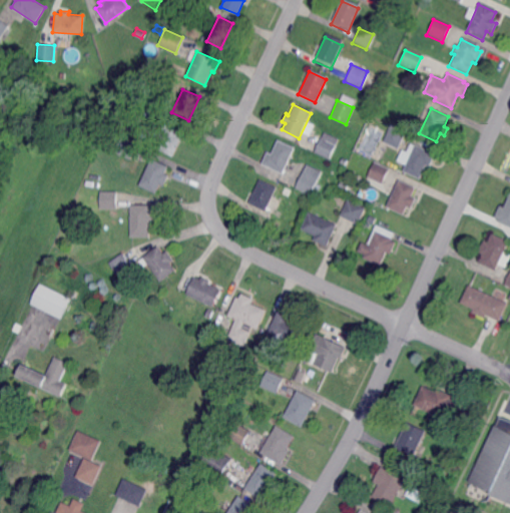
[(171,155),(156,148),(168,122),(183,130),(171,155)]
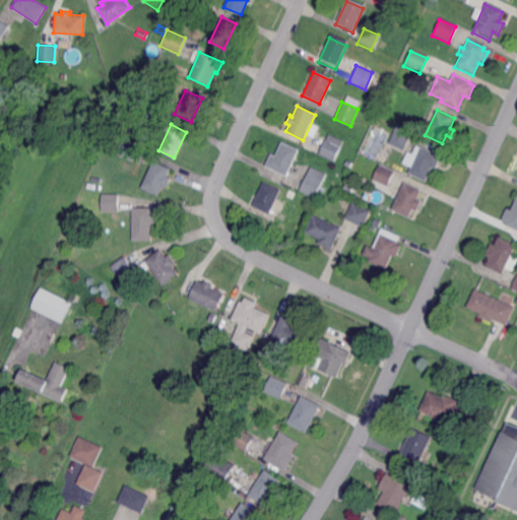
[(402,152),(387,146),(394,129),(409,135),(402,152)]
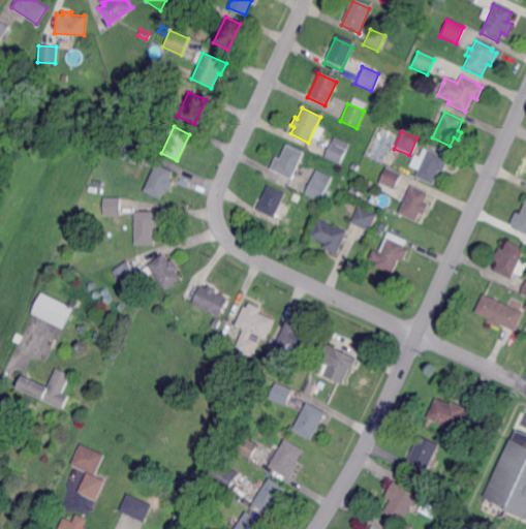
[(339,164),(323,157),(330,143),(345,149),(339,164)]
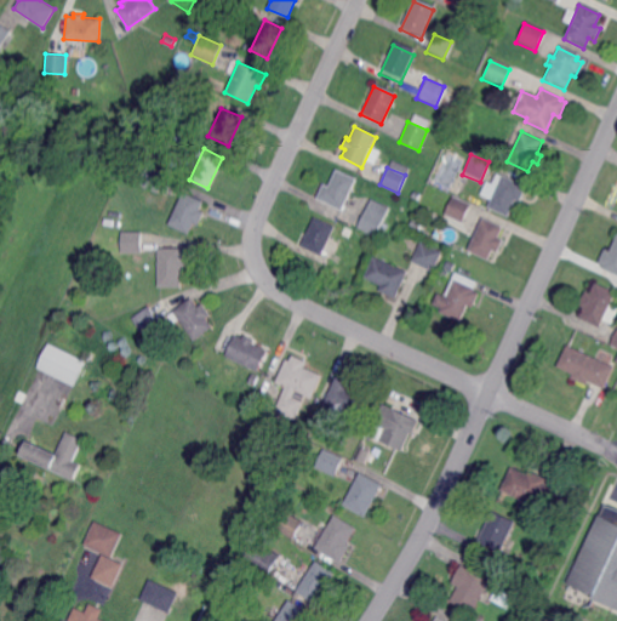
[(341,211),(315,198),(323,183),(327,186),(335,170),(356,180),(341,211)]
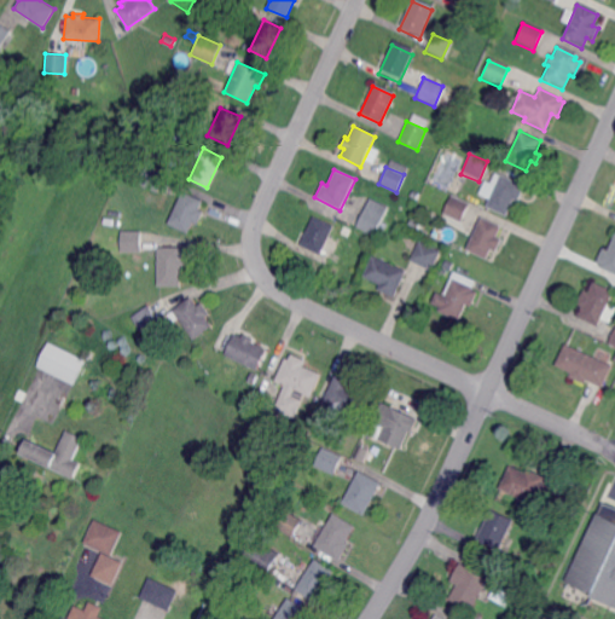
[(517,201),(512,200),(505,215),(485,207),(499,175),(523,186),(517,201)]
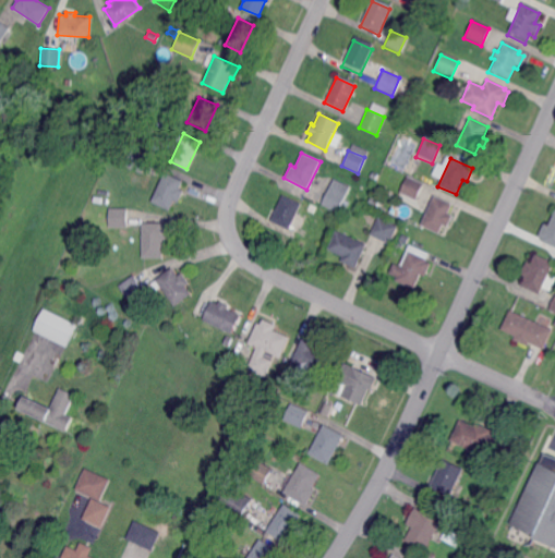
[(178,202),(173,199),(169,209),(151,201),(164,172),(182,181),(179,189),(183,191),(178,202)]
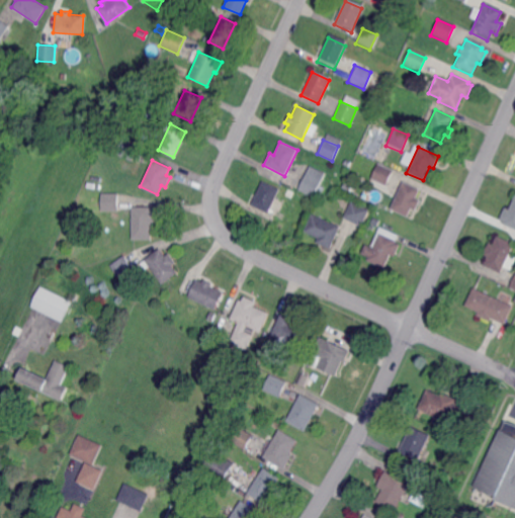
[(383,187),(369,181),(375,165),(391,171),(383,187)]
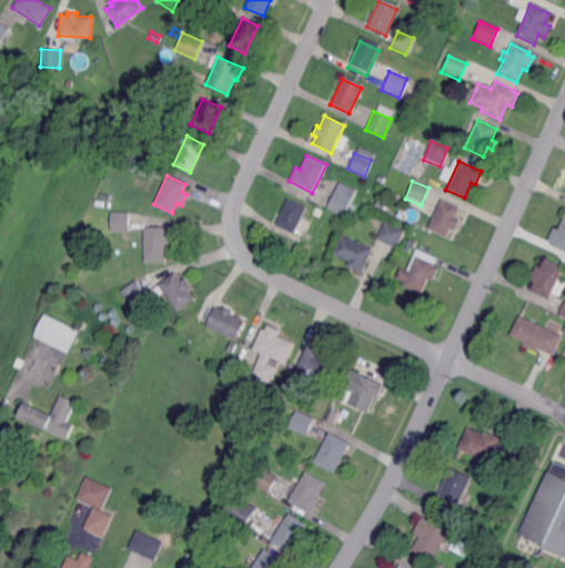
[(342,215),(326,208),(339,182),(354,190),(342,215)]
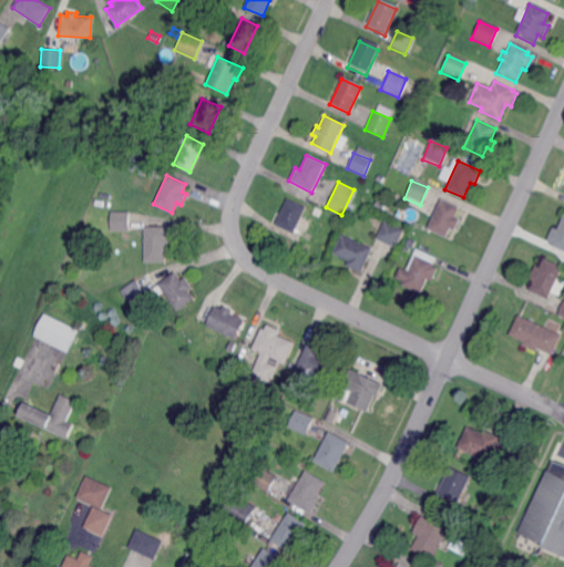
[(297,237),(273,225),(286,198),(305,207),(299,218),(305,222),(297,237)]
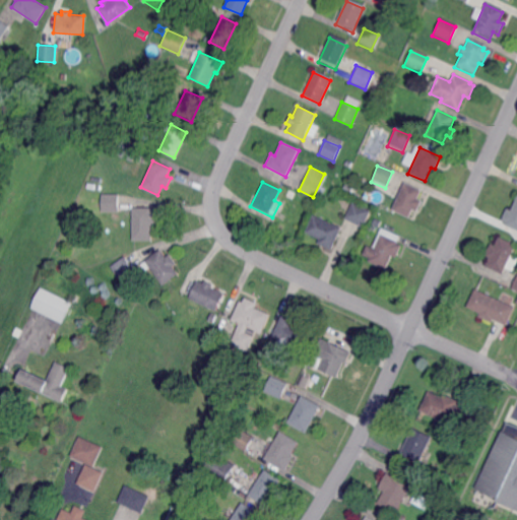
[(349,194),(341,190),(344,185),(352,189),(349,194)]
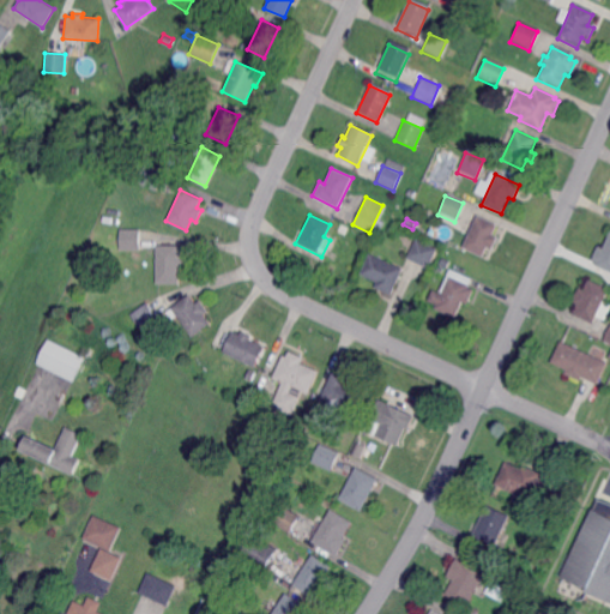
[(488,254),(482,252),(477,262),(458,252),(473,220),(493,229),(488,239),(494,241),(488,254)]
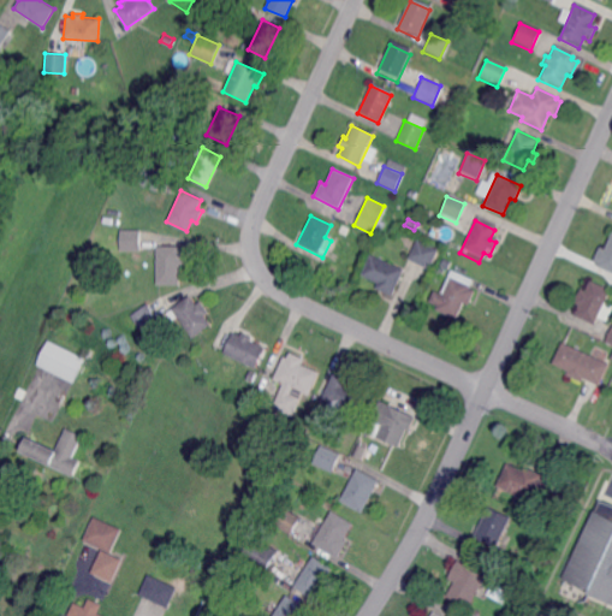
[(343,237),(336,235),(338,227),(345,230),(343,237)]
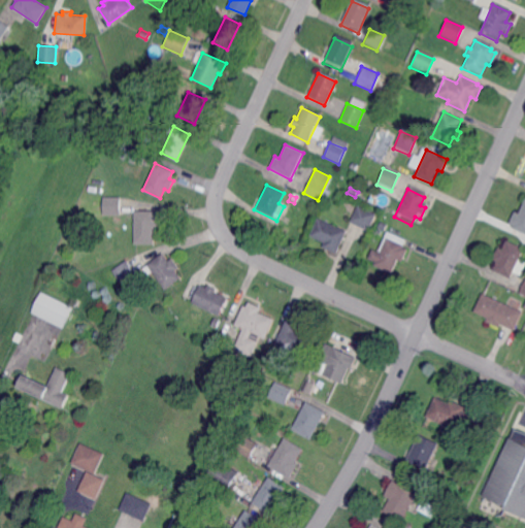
[(118,213),(102,212),(102,196),(119,196),(118,213)]
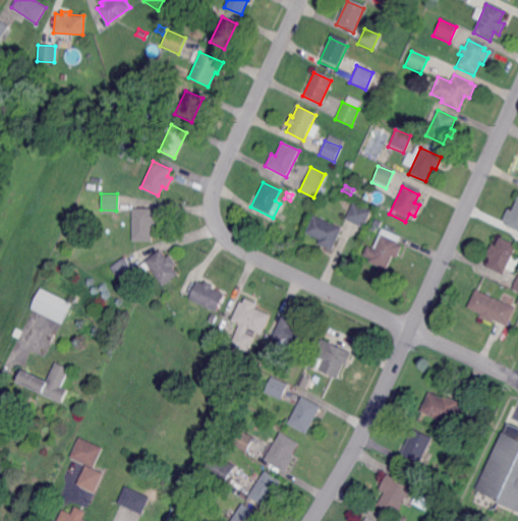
[(517,233),(504,227),(505,225),(501,224),(506,212),(510,213),(517,198),(517,233)]
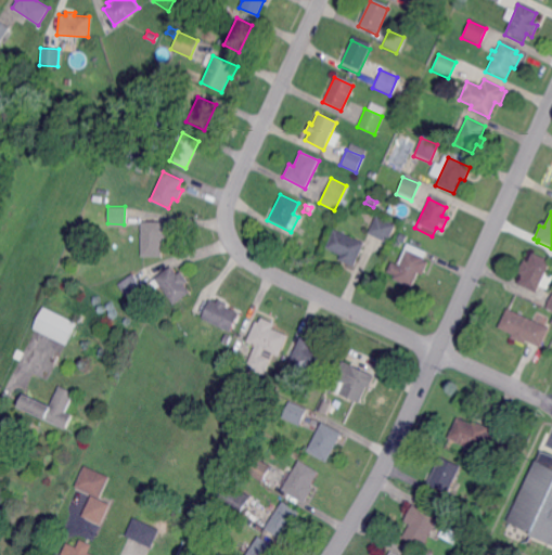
[(383,241),(367,233),(375,216),(392,223),(383,241)]
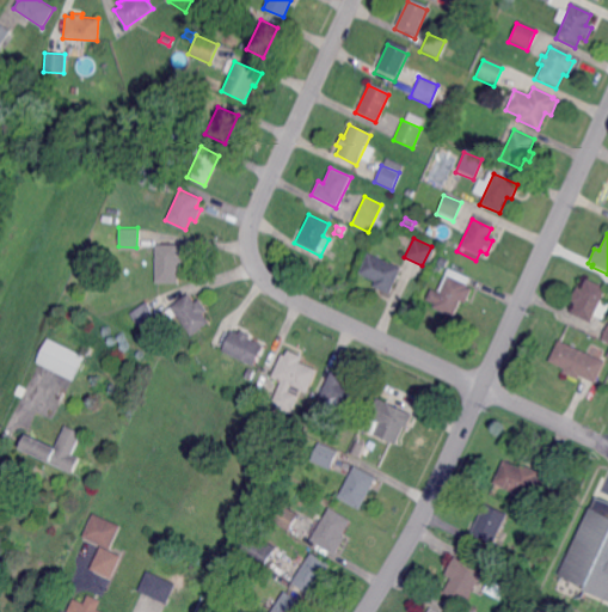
[(184,263),(178,263),(177,282),(155,282),(155,244),(184,244),(184,263)]
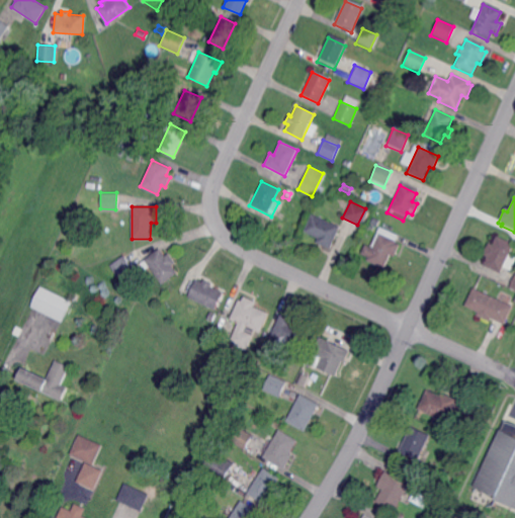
[(77,220),(71,218),(74,211),(79,214),(77,220)]
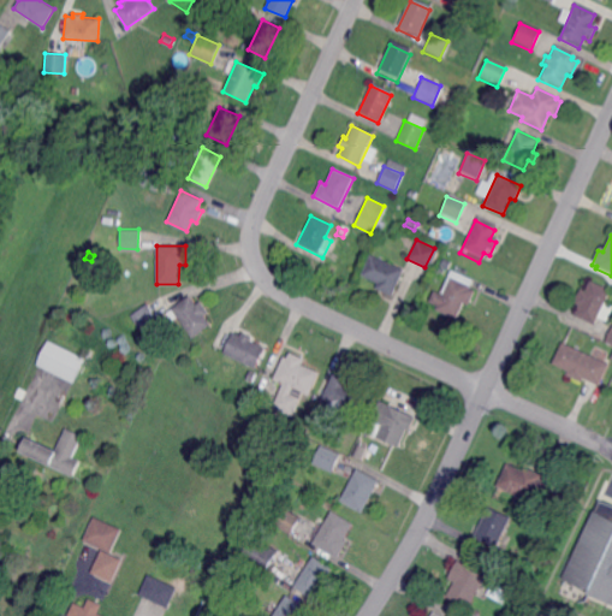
[(390,300),(374,292),(376,286),(360,279),(369,259),(402,273),(390,300)]
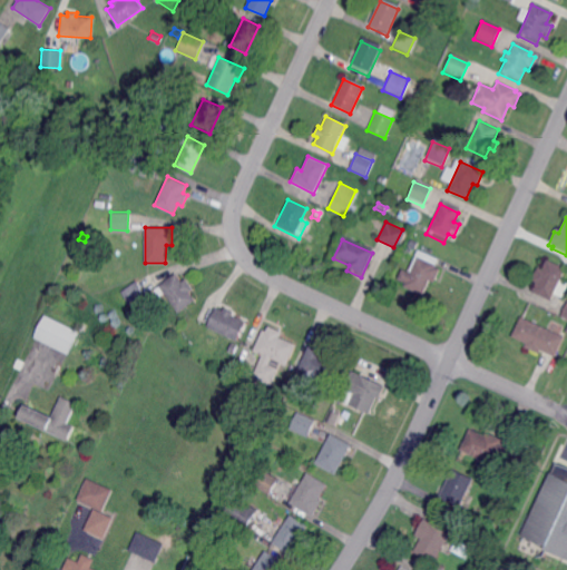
[(433,283),(428,281),(422,294),(403,285),(417,257),(440,268),(433,283)]
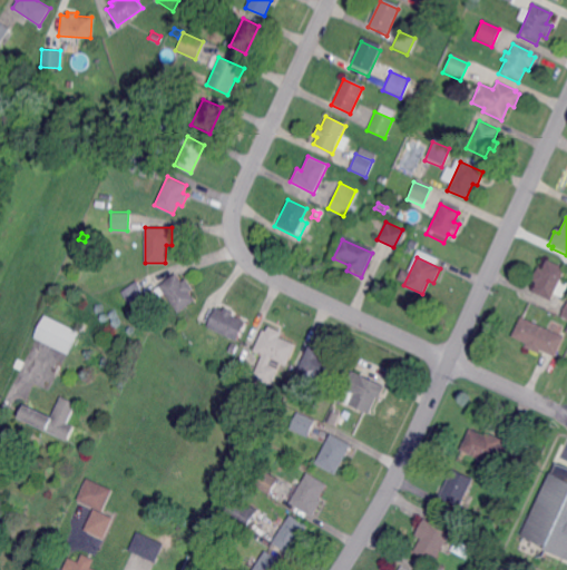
[(549,304),(530,295),(534,286),(529,285),(536,271),(540,273),(545,264),(564,272),(549,304)]
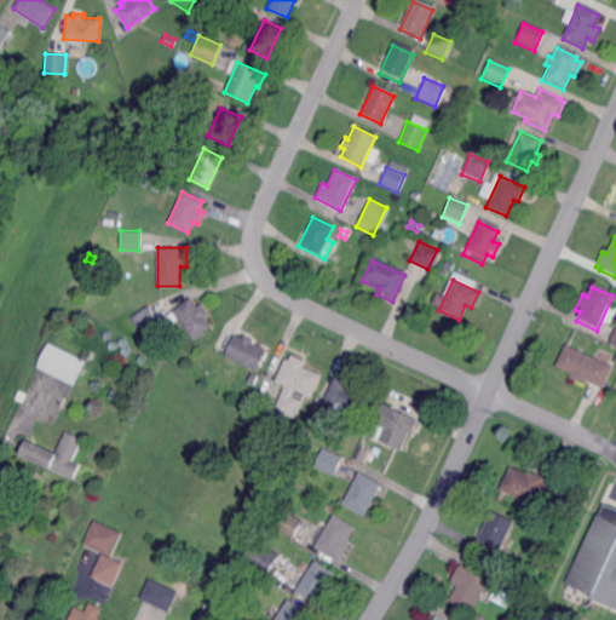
[(196,305),(201,303),(209,314),(205,317),(212,326),(194,339),(172,310),(190,297),(196,305)]
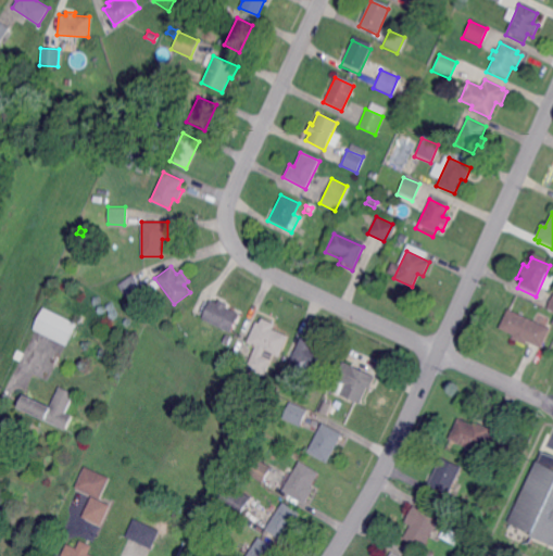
[(127,300),(116,286),(132,275),(142,289),(127,300)]
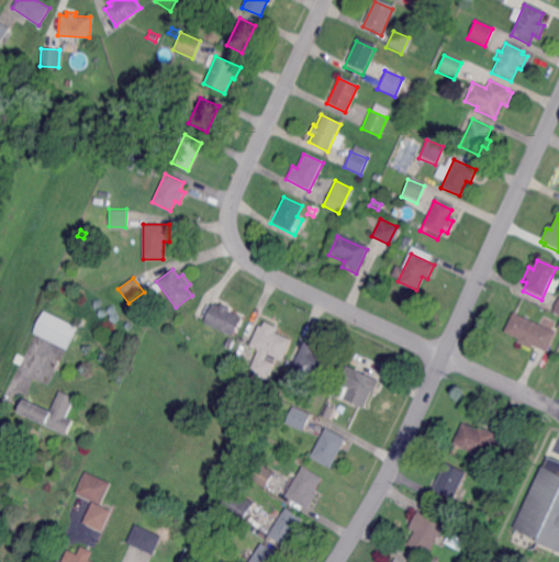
[(230,306),(227,311),(242,317),(233,336),(203,322),(212,303),(219,306),(221,302),(230,306)]
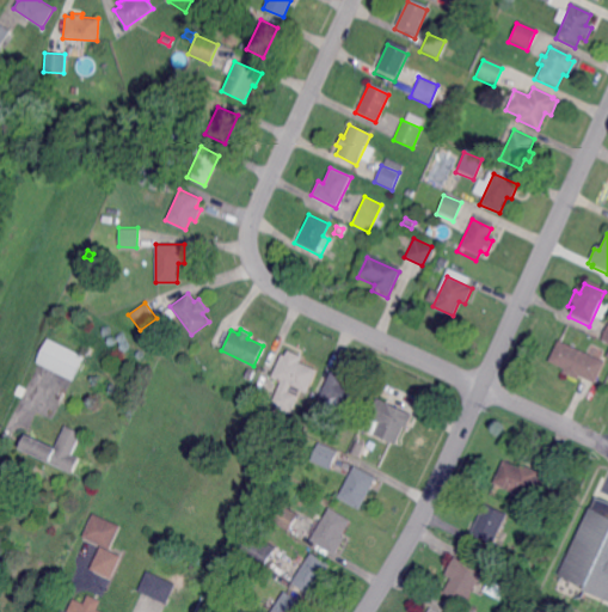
[(72,380),(36,362),(48,338),(84,356),(72,380)]
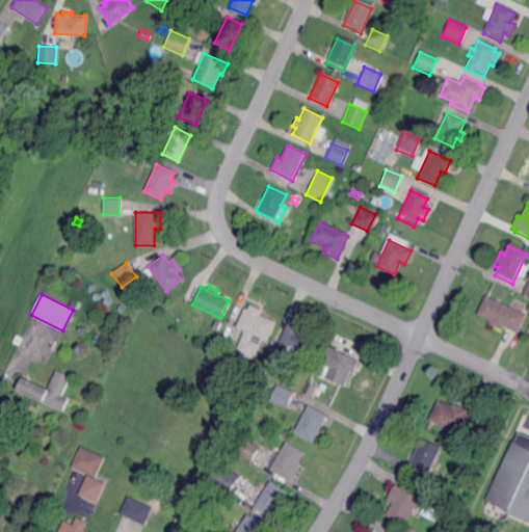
[(517,337),(503,330),(501,335),(488,328),(490,323),(476,317),(484,298),(525,318),(517,337)]
